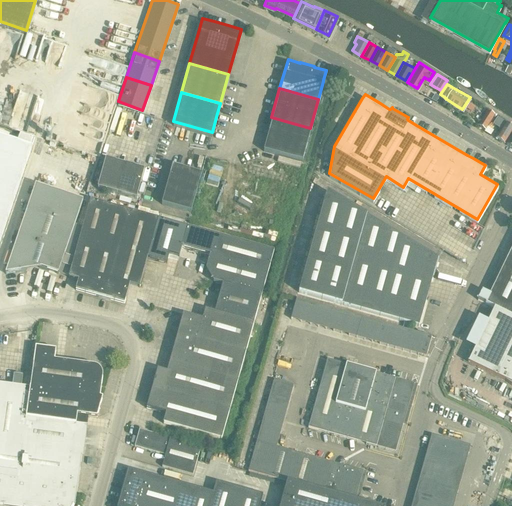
[(487,106),(484,111),(478,121),(485,125),(494,111),(487,106)]
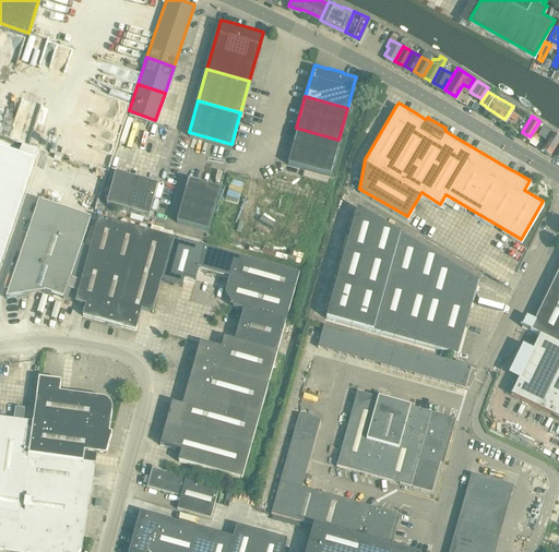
[(554,130),(551,129),(551,128),(543,122),(535,134),(545,140),(540,145),(543,146),(554,130)]
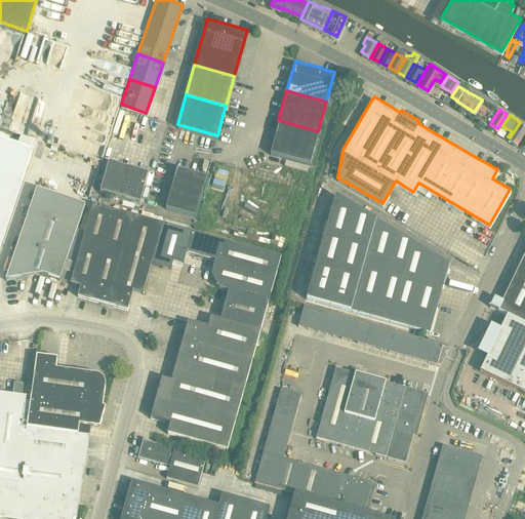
[(38,120),(32,118),(29,128),(28,129),(35,131),(35,130),(38,120)]
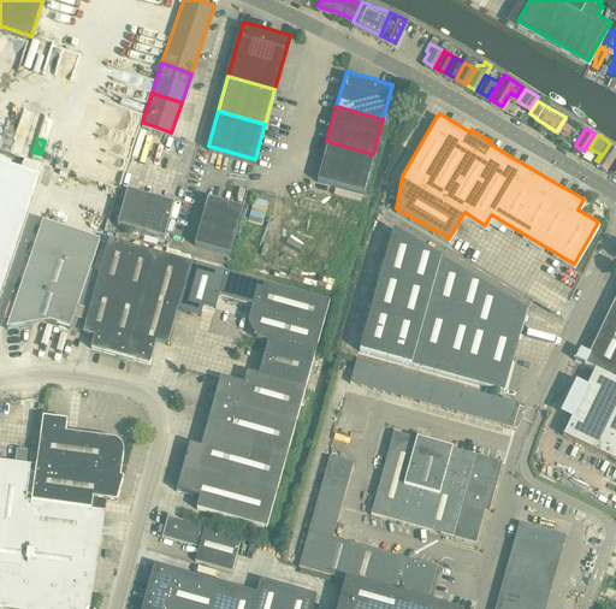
[(363,189),(373,154),(326,141),(323,154),(324,154),(317,176),(363,189)]
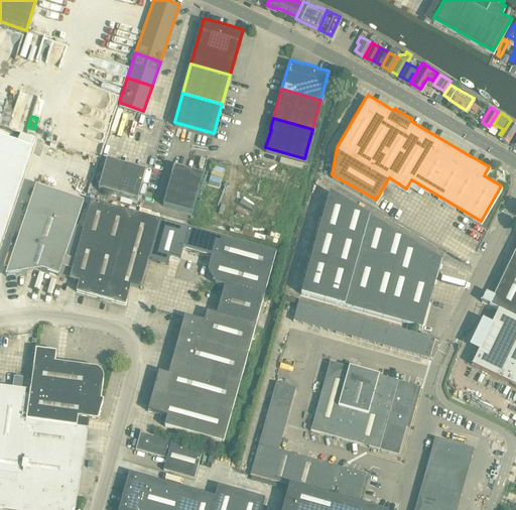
[(501,135),(508,140),(515,127),(515,123),(511,120),(501,135)]
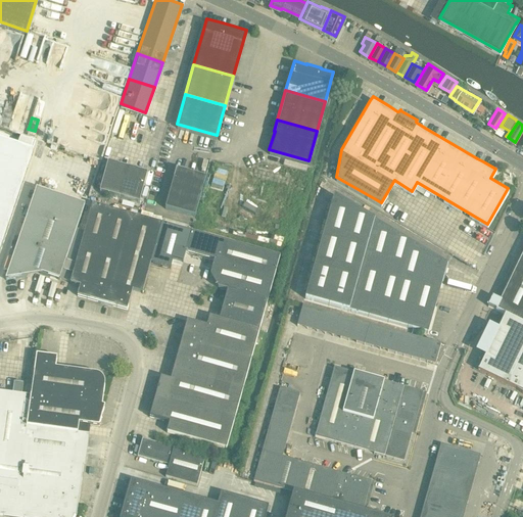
[(0,240),(12,205),(15,195),(16,193),(32,146),(33,142),(36,136),(34,135),(20,131),(18,138),(17,141),(12,139),(0,135),(0,240)]
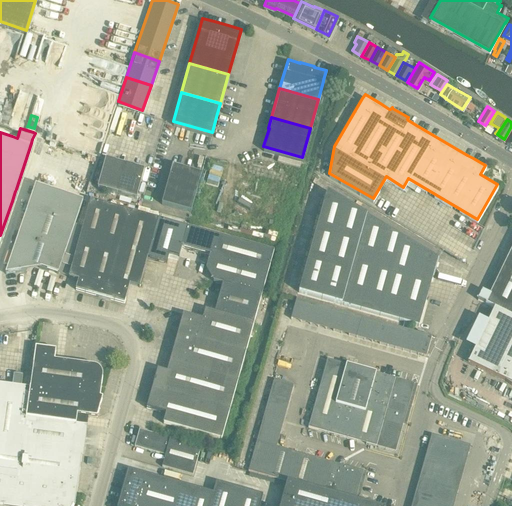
[(117,189),(125,159),(105,154),(97,183),(117,189)]
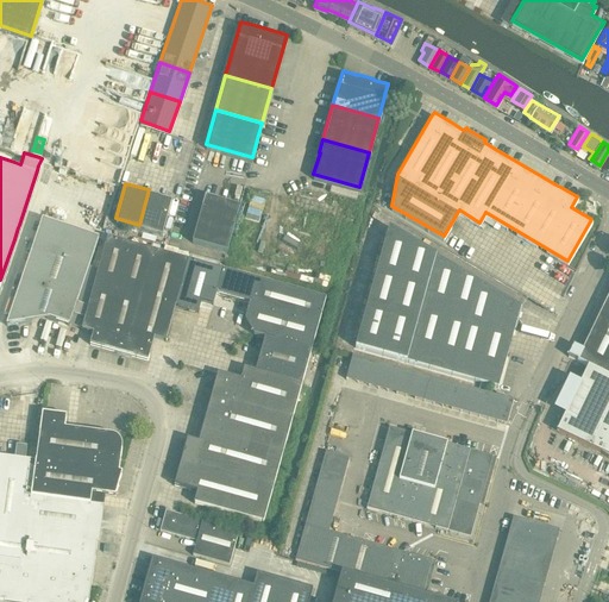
[(171,196),(149,189),(139,225),(162,231),(171,196)]
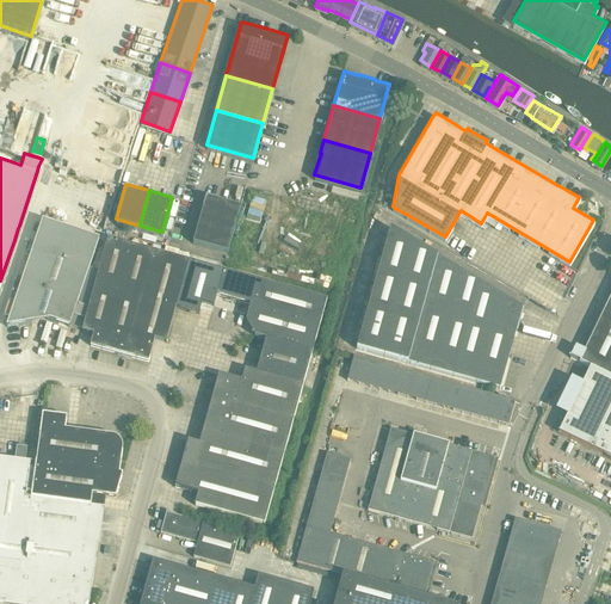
[(192,238),(228,247),(240,202),(218,196),(218,195),(205,191),(192,238)]
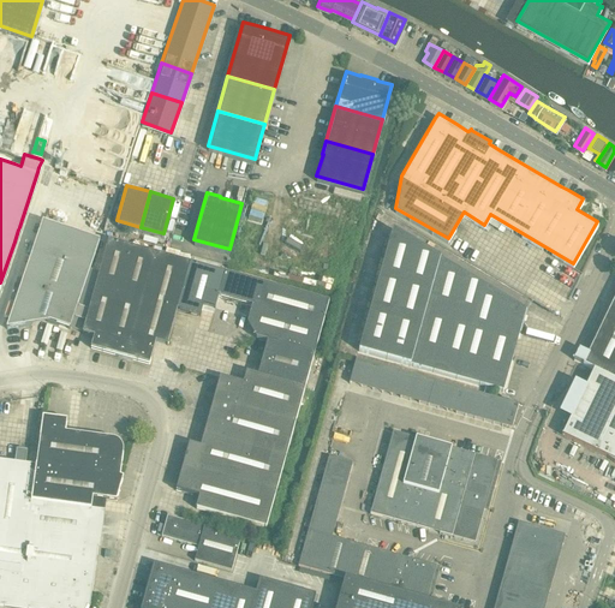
[(75,313),(78,300),(77,300),(99,236),(42,216),(6,323),(29,320),(33,311),(70,323),(73,311),(75,313)]
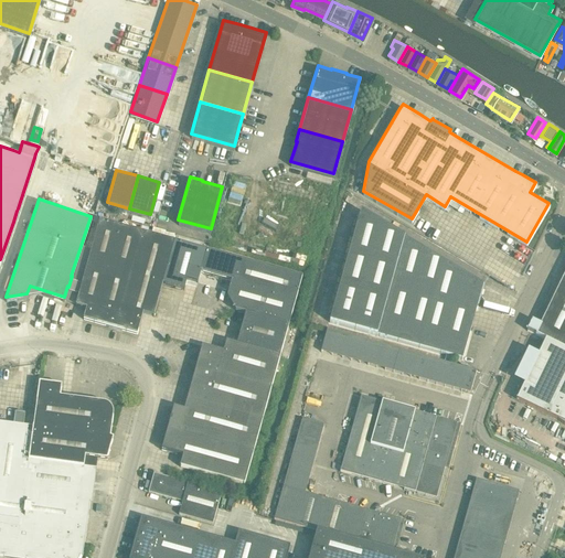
[(462,354),(482,280),(361,205),(329,317),(462,354)]
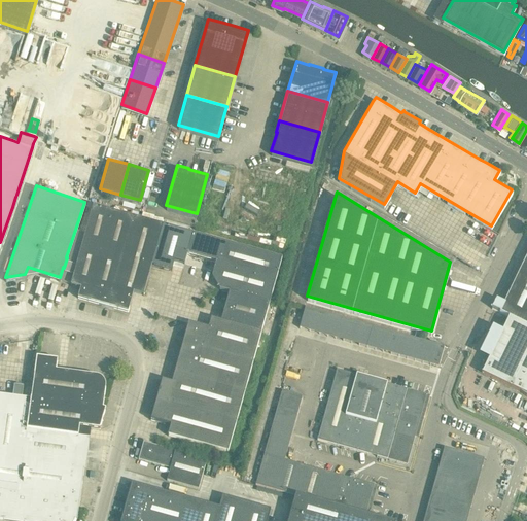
[(151,261),(163,220),(93,201),(75,261),(67,257),(64,268),(73,271),(70,281),(80,283),(77,293),(128,308),(133,287),(143,290),(151,261)]
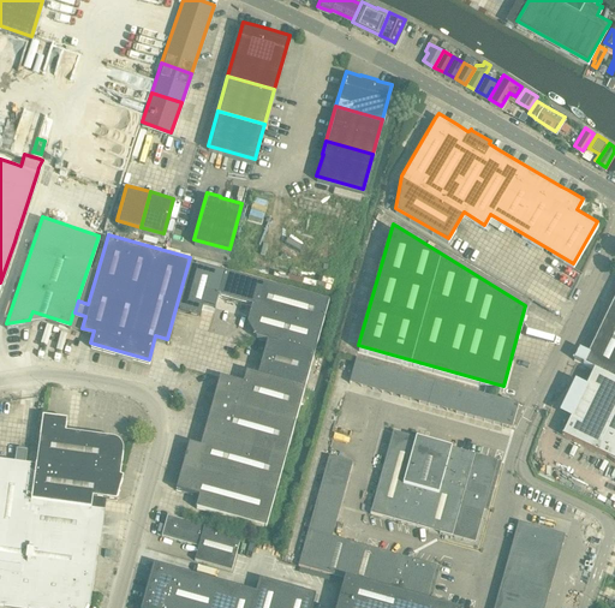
[(218,291),(225,268),(190,257),(177,304),(199,311),(203,299),(215,303),(218,291)]
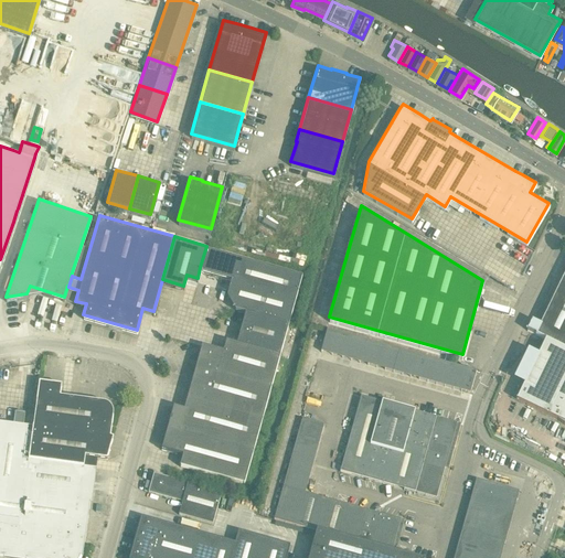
[(234,306),(245,309),(288,321),(301,272),(206,246),(200,267),(231,276),(226,292),(234,306)]
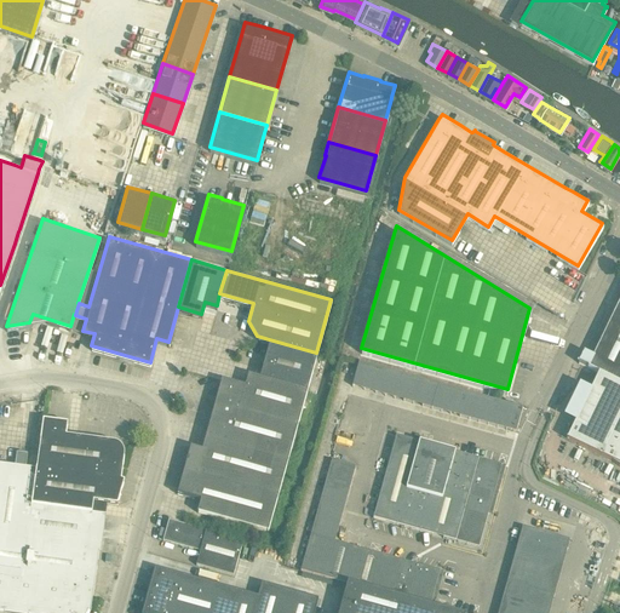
[(619,293),(587,362),(598,368),(566,434),(610,456),(619,462),(619,460),(619,293)]
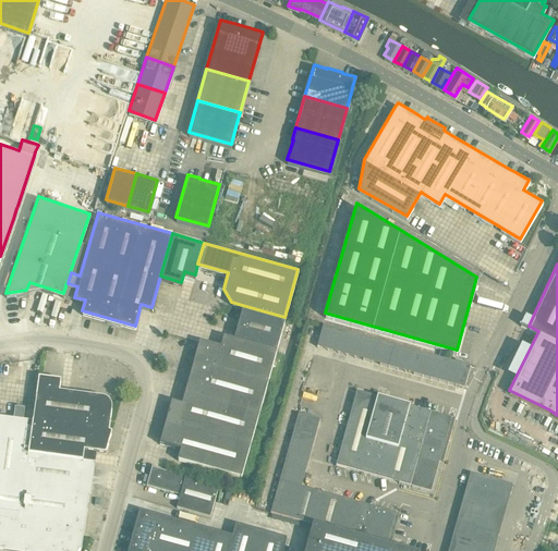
[(276,347),(284,317),(242,305),(233,335),(276,347)]
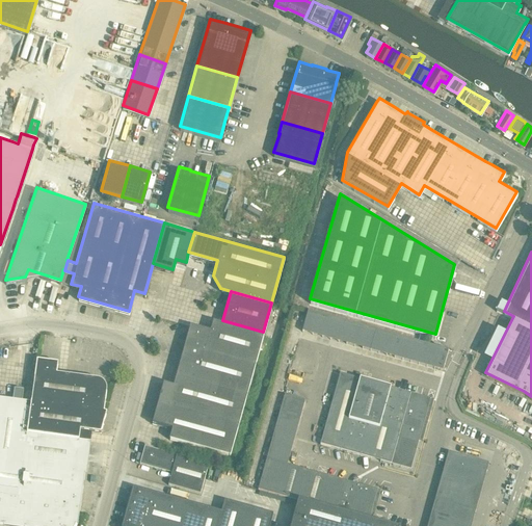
[(443,366),(448,345),(308,306),(301,326),(443,366)]
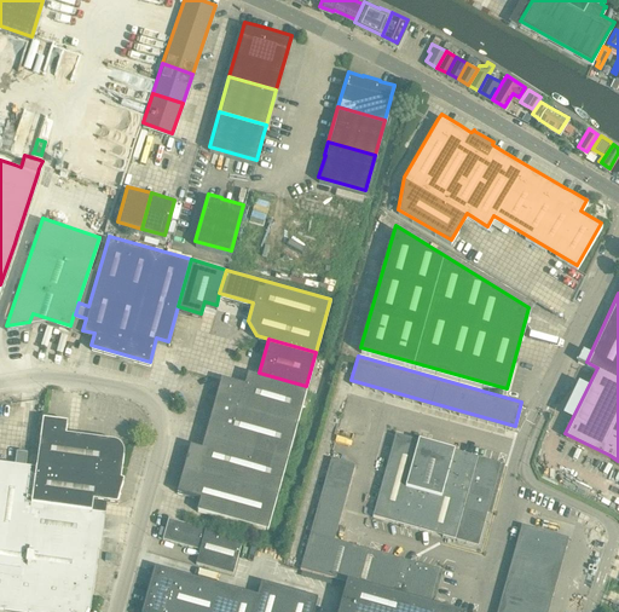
[(306,386),(259,373),(248,369),(244,381),(221,374),(201,444),(190,440),(177,488),(200,495),(197,507),(267,526),(306,386)]
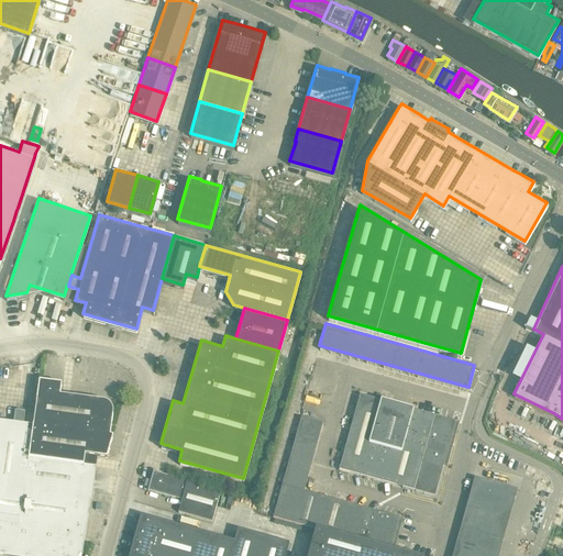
[(434,492),(455,418),(360,390),(338,465),(434,492)]
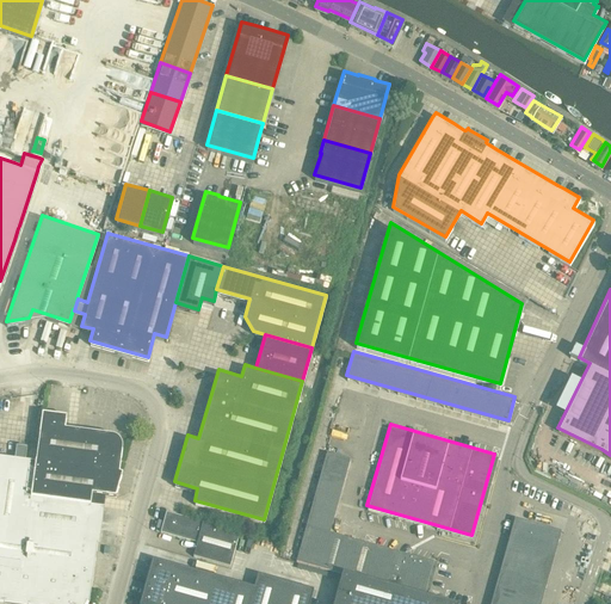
[(296,556),(341,569),(423,592),(433,558),(329,528),(350,455),(326,448),(296,556)]
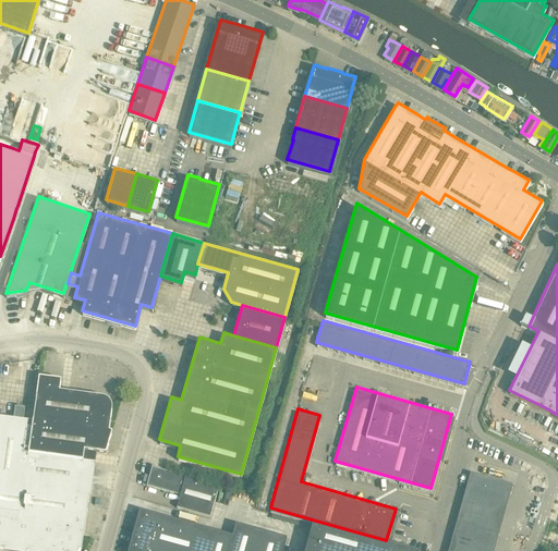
[(150,462),(145,481),(179,490),(176,503),(178,503),(181,504),(209,513),(213,499),(216,490),(218,481),(150,462)]
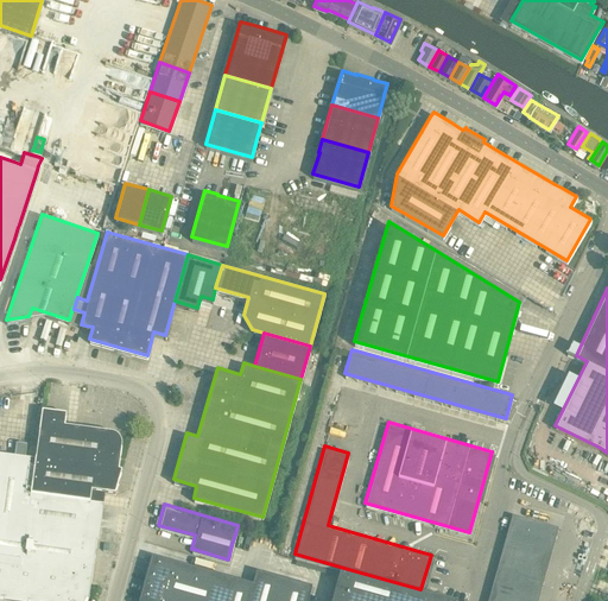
[(506,531),(487,600),(488,600),(515,600),(533,539),(506,531)]
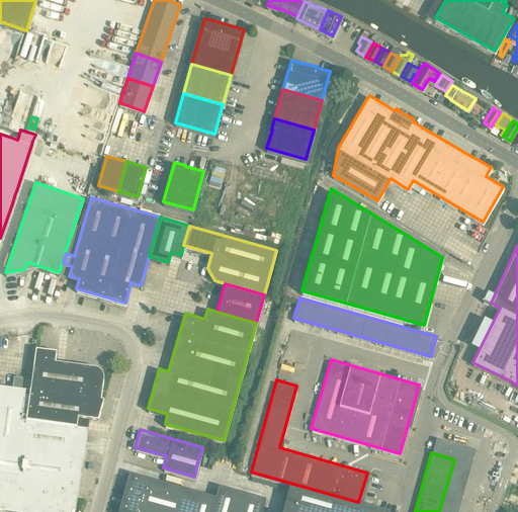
[(128,471),(117,510),(124,511),(209,511),(216,494),(165,481),(166,475),(163,474),(161,480),(128,471)]
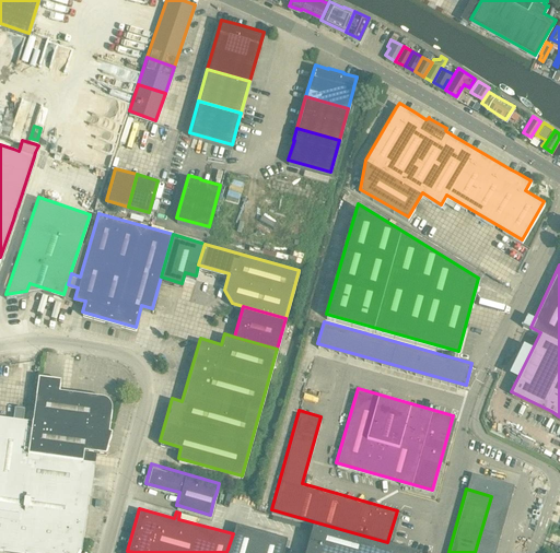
[(418,552),(419,551),(387,542),(313,521),(304,552),(418,552)]
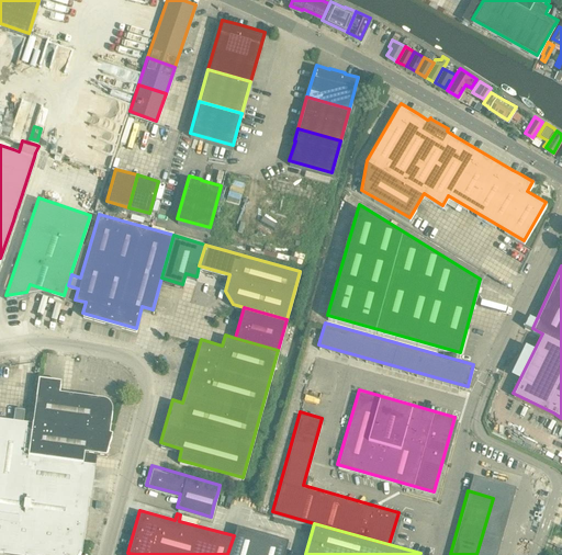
[(234,535),(227,554),(283,554),(288,539),(242,525),(237,524),(235,530),(234,535)]
